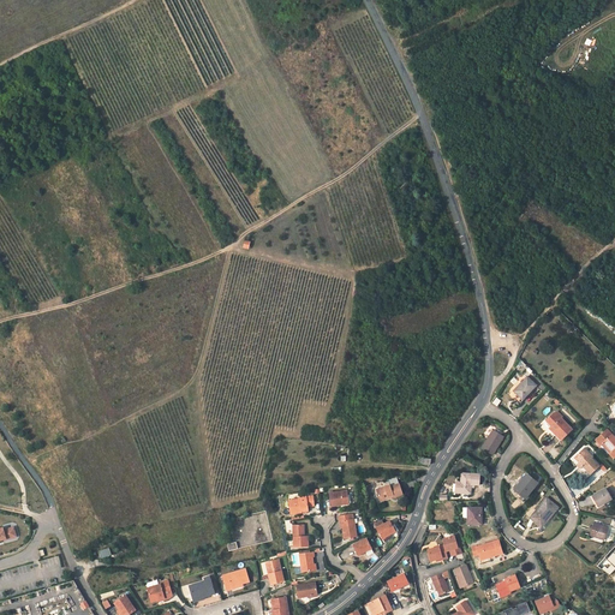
[(513,388),(523,398),(536,384),(527,375),(513,388)]
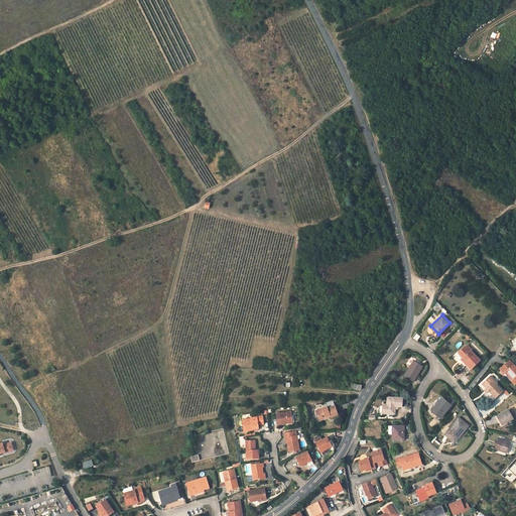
[(467,361),(471,366),(480,359),(472,350),(473,349),(469,344),(467,346),(466,344),(460,350),(464,356),(462,357),(466,362),(467,361)]
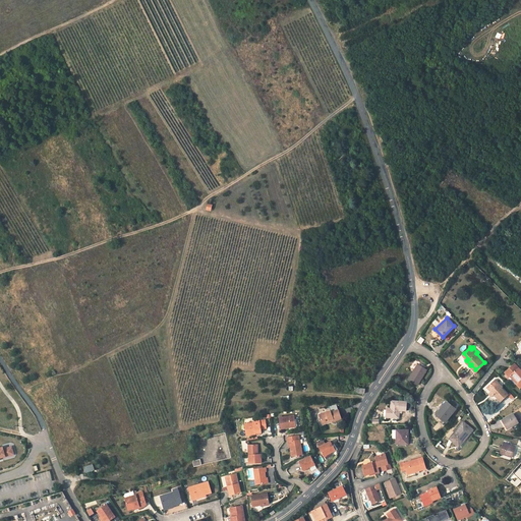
[(407,378),(416,384),(426,368),(417,362),(407,378)]
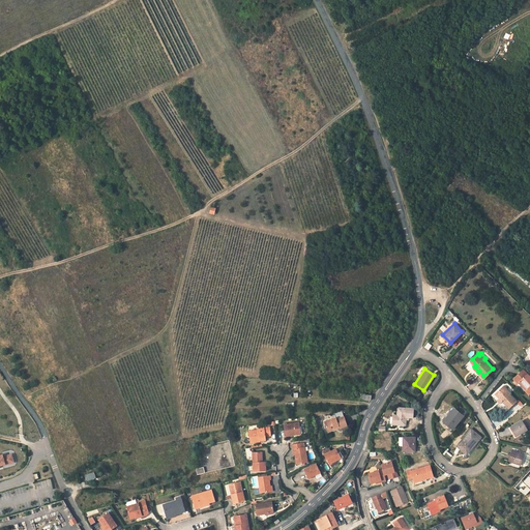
[(512,379),(517,384),(520,381),(526,389),(525,390),(529,394),(529,393),(529,377),(523,370),(512,379)]
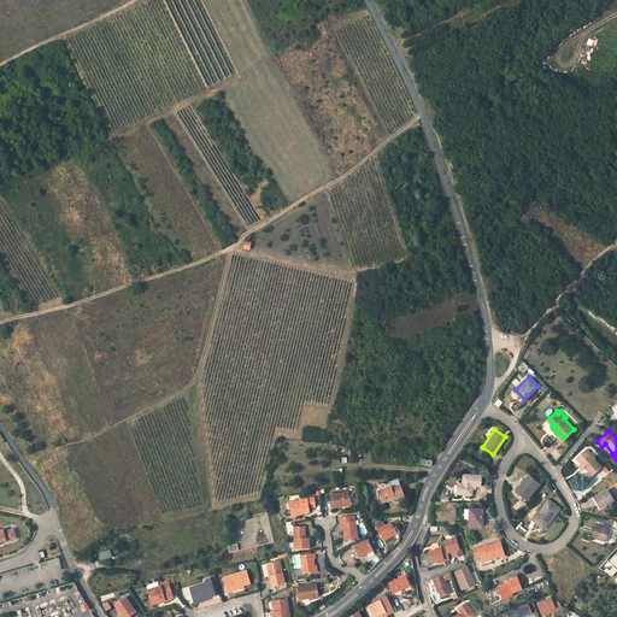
[(576,458),(581,463),(582,462),(586,465),(585,468),(591,474),(600,465),(593,459),(595,458),(587,448),(576,458)]
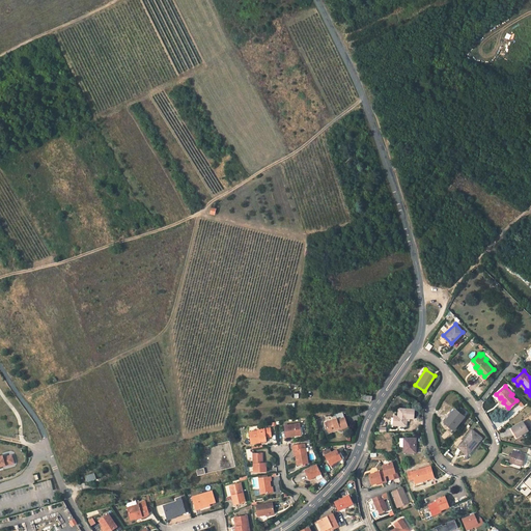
[(398,408),(398,415),(391,415),(391,423),(393,423),(393,424),(397,425),(397,424),(406,424),(407,417),(413,417),(414,409),(398,408)]
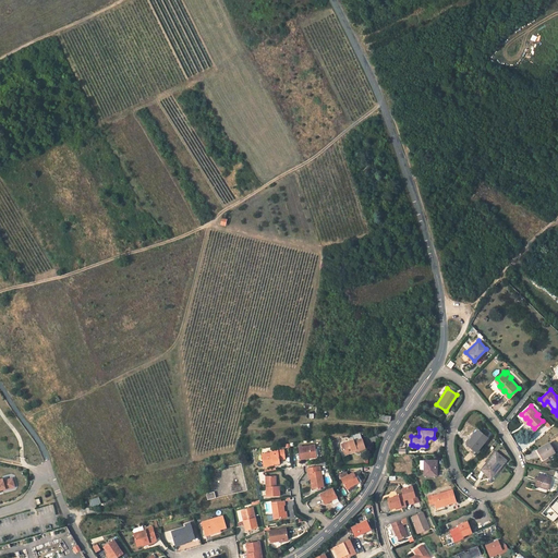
[(476,450),(486,437),(476,429),(466,441),(476,450)]
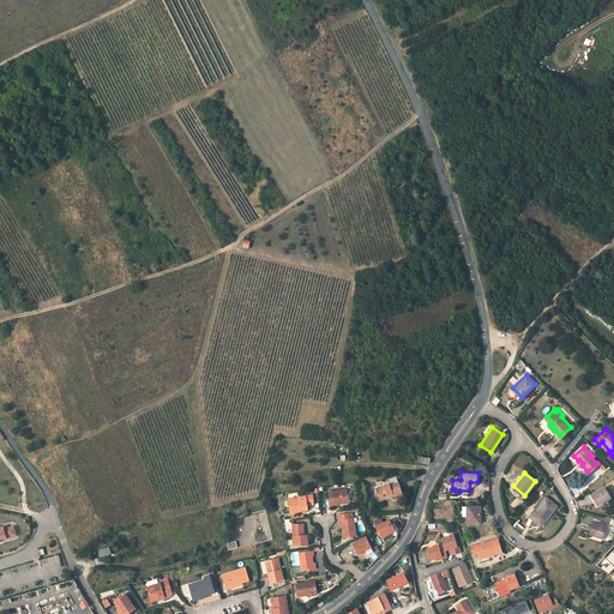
[(594,494),(600,504),(612,497),(606,486),(594,494)]
